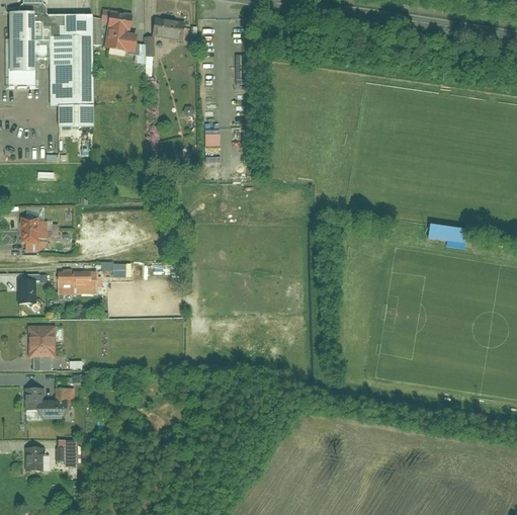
[(123,27),(127,28),(131,12),(101,8),(99,20),(105,21),(105,26),(107,27),(104,47),(133,51),(136,32),(123,30),(123,27)]
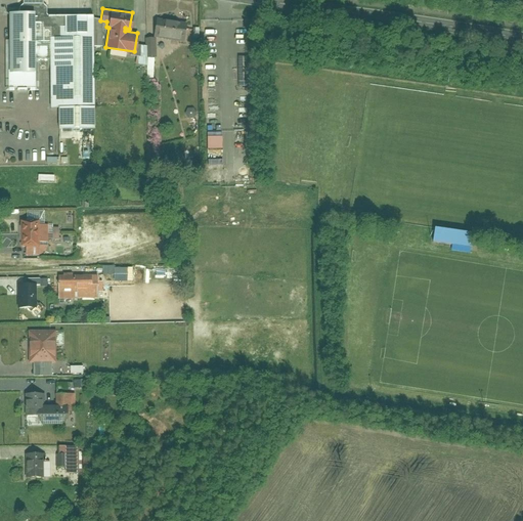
[(59,106),(93,106),(94,14),(6,13),(6,86),(35,87),(35,57),(50,57),(49,106),(59,106)]
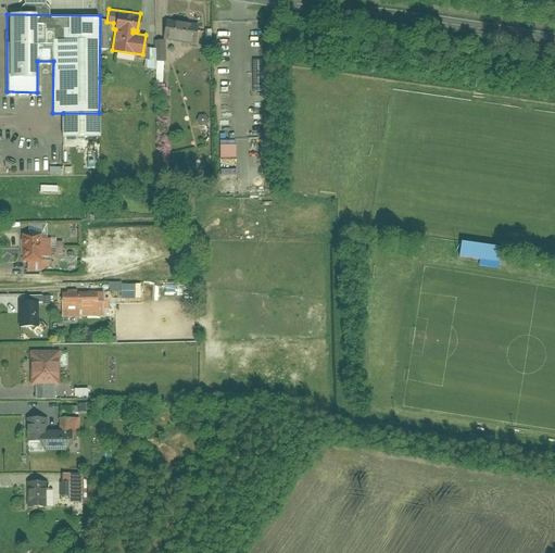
[(166,16),(163,38),(194,42),(198,22),(166,16)]
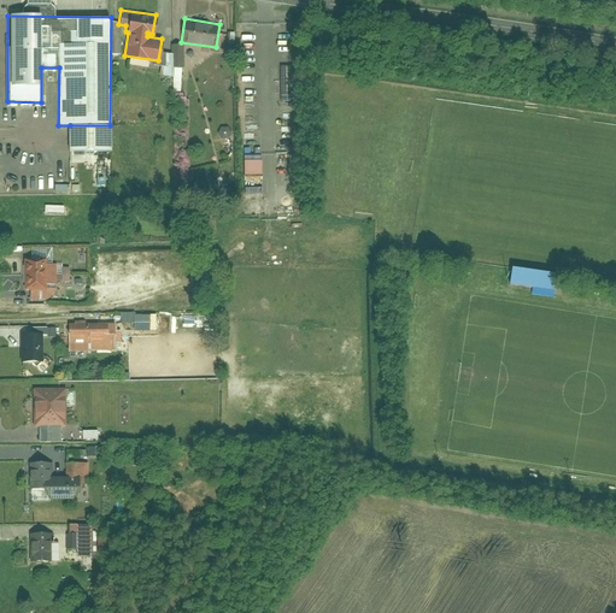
[(297,99),(295,64),(283,65),(283,99),(297,99)]
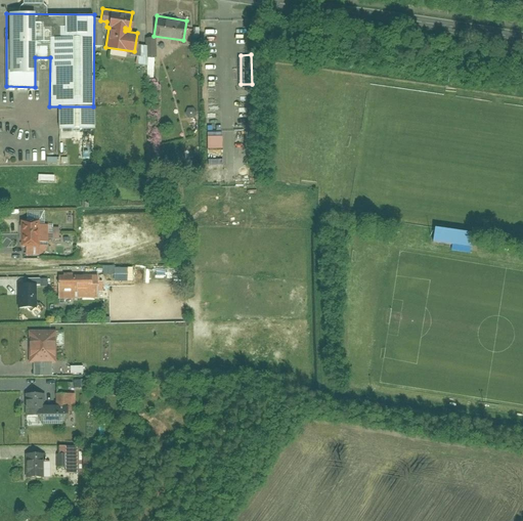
[(59,127),(93,127),(93,106),(59,106),(59,127)]
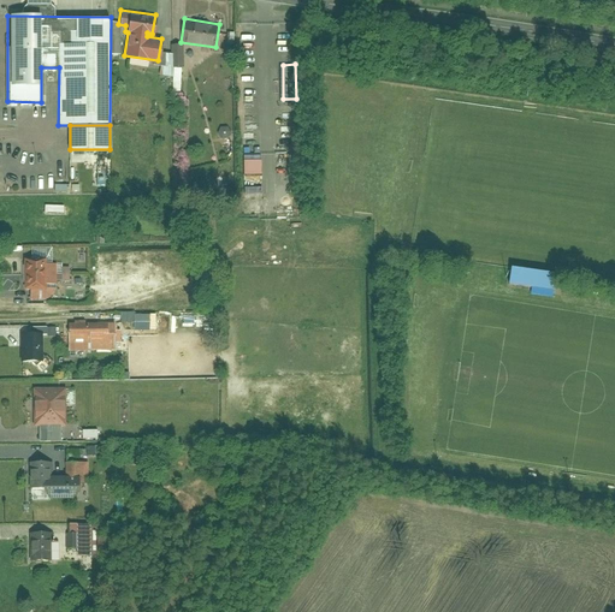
[(247,173),(264,173),(264,158),(247,158),(247,173)]
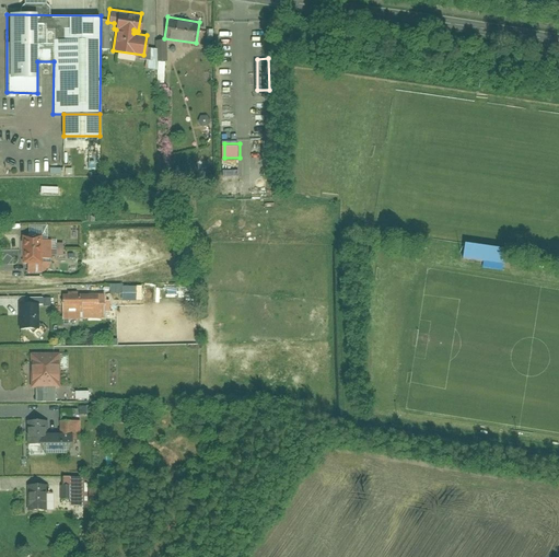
[(41,238),(41,234),(21,234),(21,260),(50,259),(50,238),(41,238)]
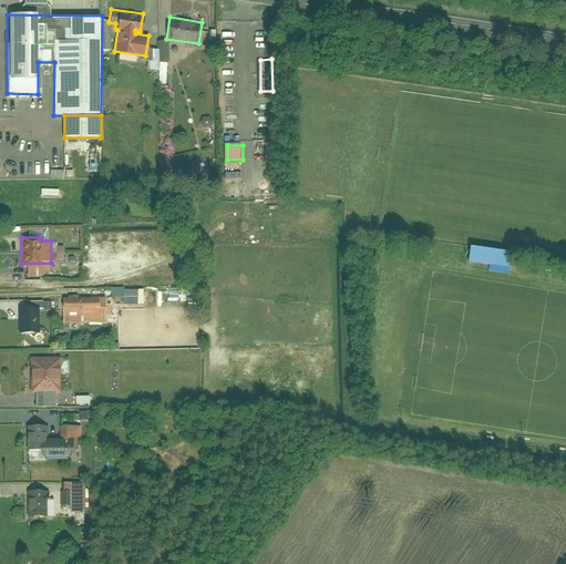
[(474,246),(473,262),(514,265),(515,249),(474,246)]
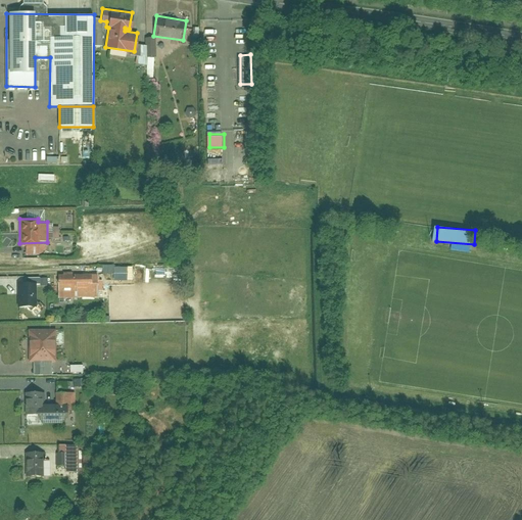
[(134,279),(134,265),(104,265),(104,273),(114,273),(114,279),(134,279)]
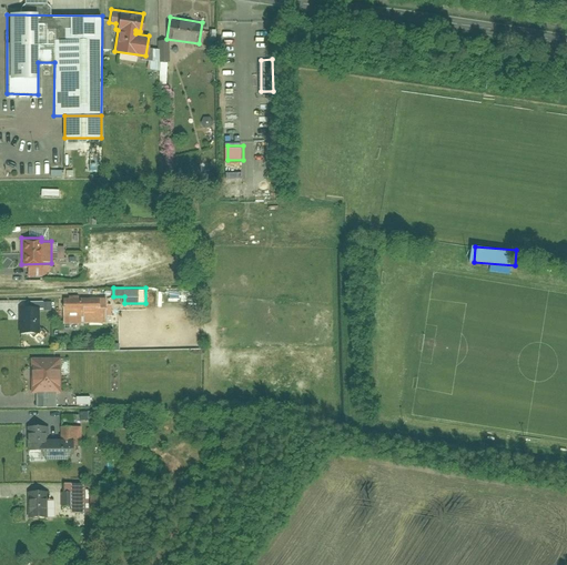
[(62,296),(63,323),(105,322),(105,295),(62,296)]
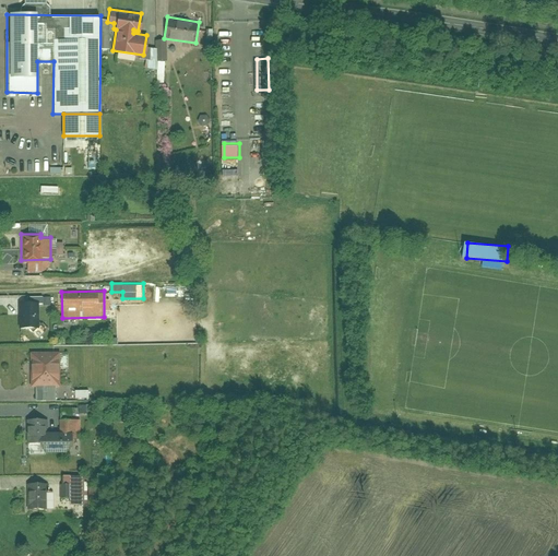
[(18,327),(38,327),(37,303),(18,303),(18,327)]
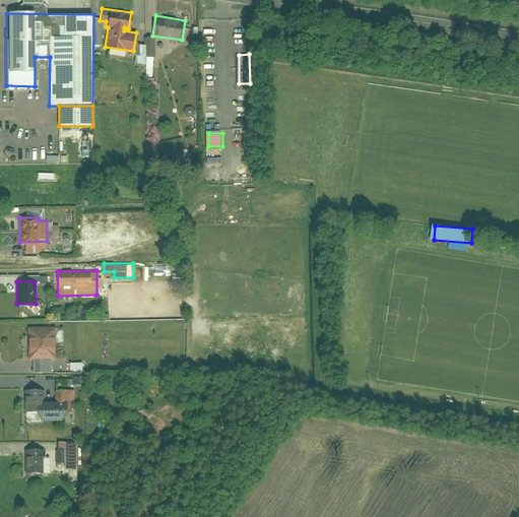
[(55,325),(27,326),(27,358),(55,358),(55,325)]
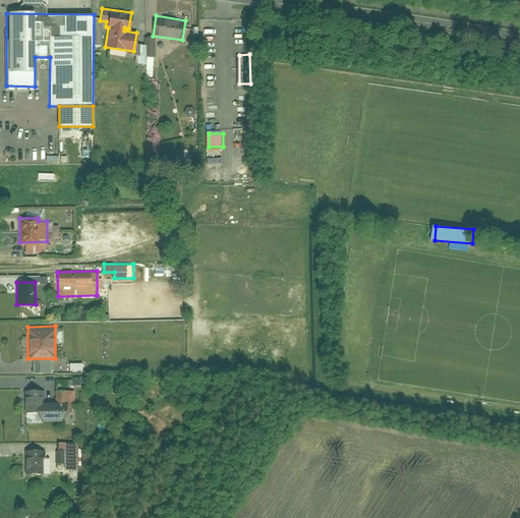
[(66,401),(44,402),(44,390),(24,390),(24,421),(66,420),(66,401)]
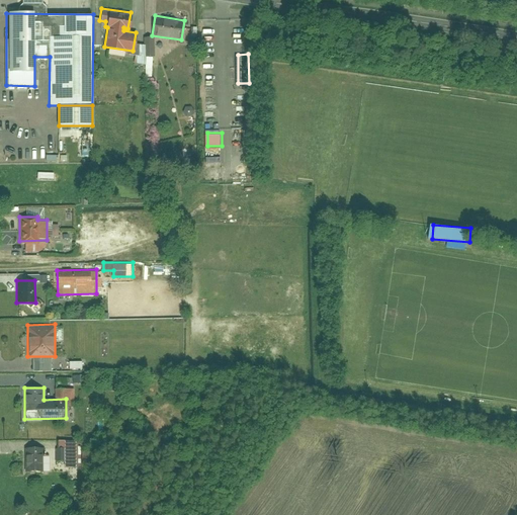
[(60,445),(64,445),(64,466),(81,466),(81,439),(61,439),(60,445)]
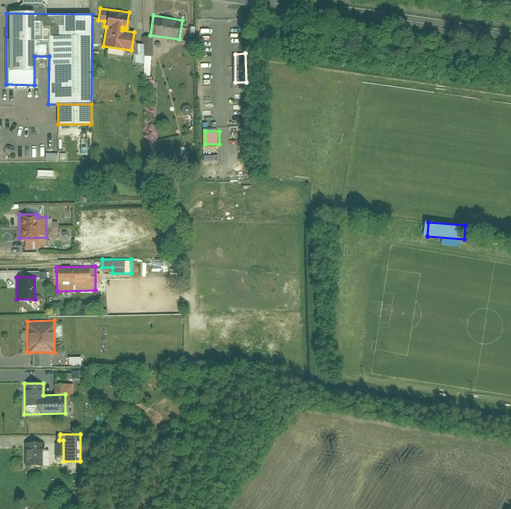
[(24,465),(40,465),(40,442),(23,442),(24,465)]
